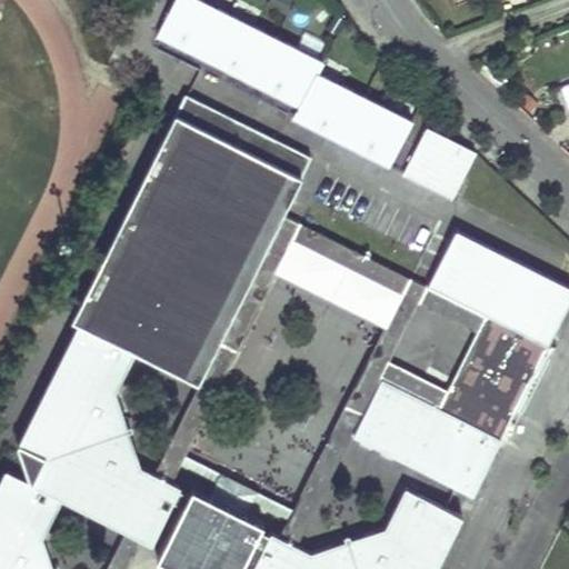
[(322,58),(205,0),(175,0),(158,35),(199,55),(203,46),(218,53),(213,62),(299,105),(296,109),(303,112),(301,119),(381,159),(385,152),(392,157),(411,119),(316,71),(322,58)]
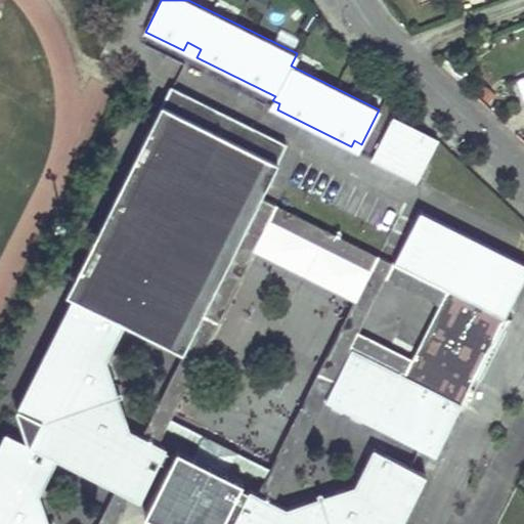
[(187,42),(183,50),(197,57),(201,49),(187,42)]
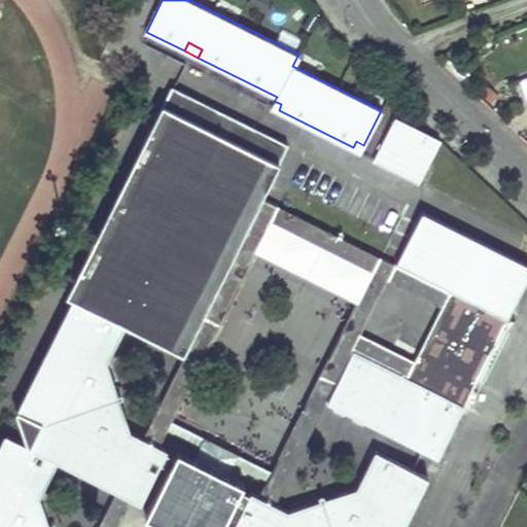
[(289,146),(172,88),(67,295),(74,300),(127,325),(184,354),(262,200),(289,146)]
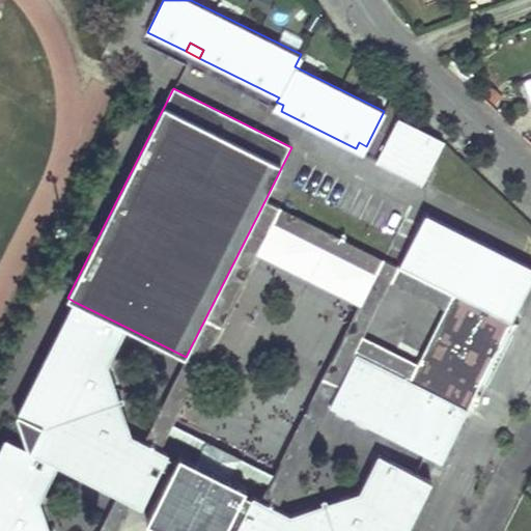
[(283,105),(276,102),(274,108),(281,111),(283,105)]
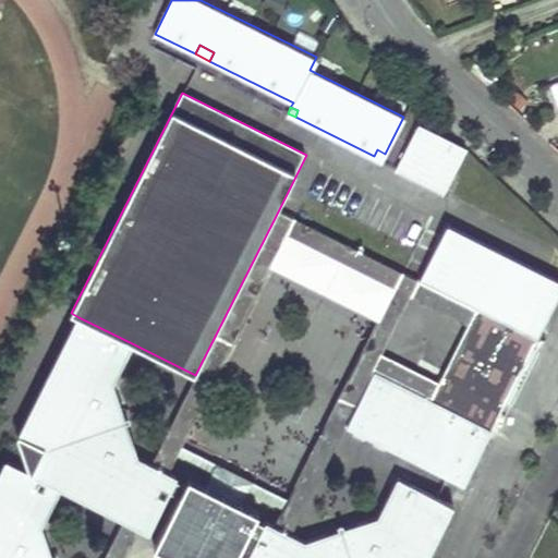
[(464,147),(419,124),(397,167),(443,191),(464,147)]
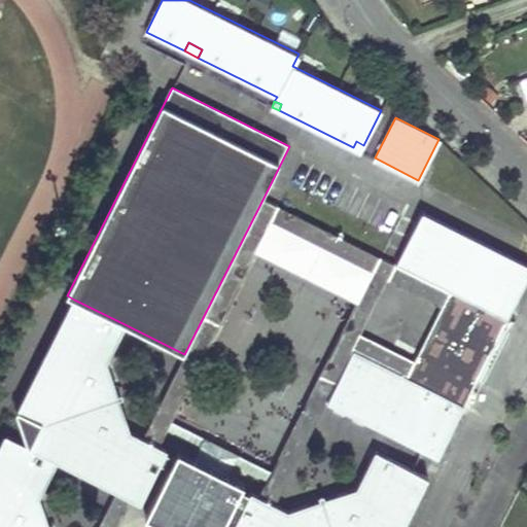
[(356,141),(353,147),(360,151),(363,145),(356,141)]
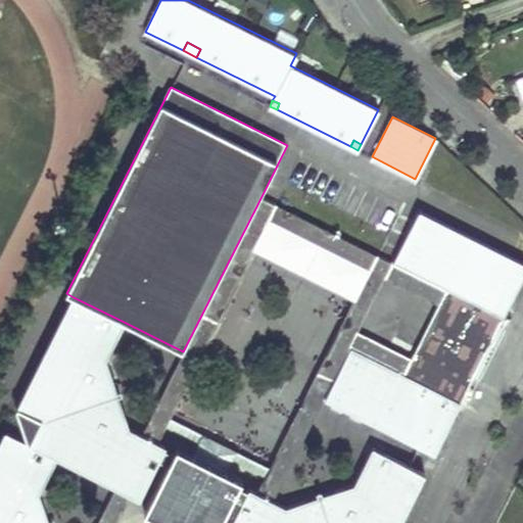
[(393,265),(260,198),(183,351),(141,435),(157,443),(253,253),(269,222),(370,273),(354,304),(258,494),(274,503),(325,400),(350,349),(360,332),(386,279),(393,265)]
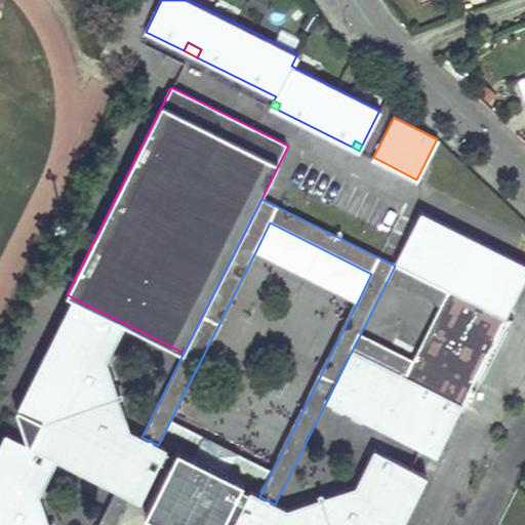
[(524,279),(524,266),(420,214),(395,266),(448,292),(441,307),(414,360),(405,377),(352,351),(326,402),(436,457),(524,279)]
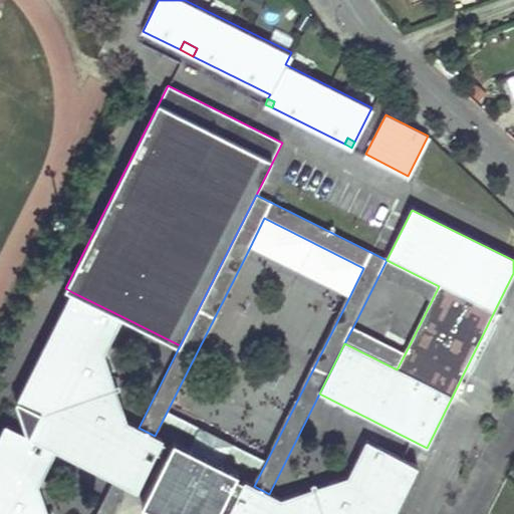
[(249,249),(348,299),(363,268),(264,218),(249,249)]
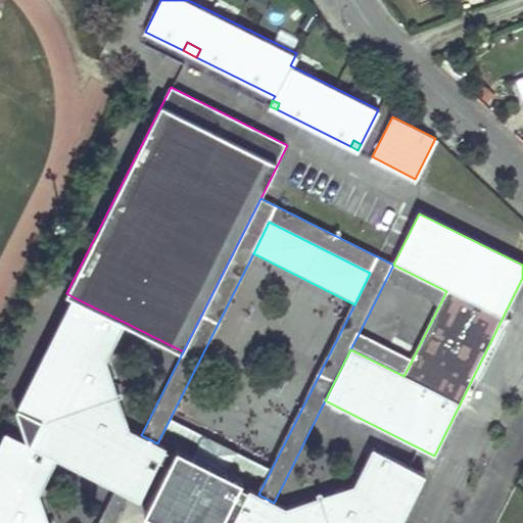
[(386,279),(439,305),(446,291),(393,265),(386,279)]
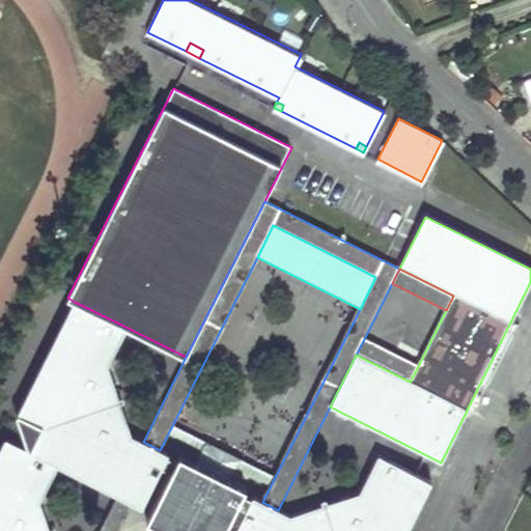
[(61,328),(114,355),(128,328),(75,302),(61,328)]
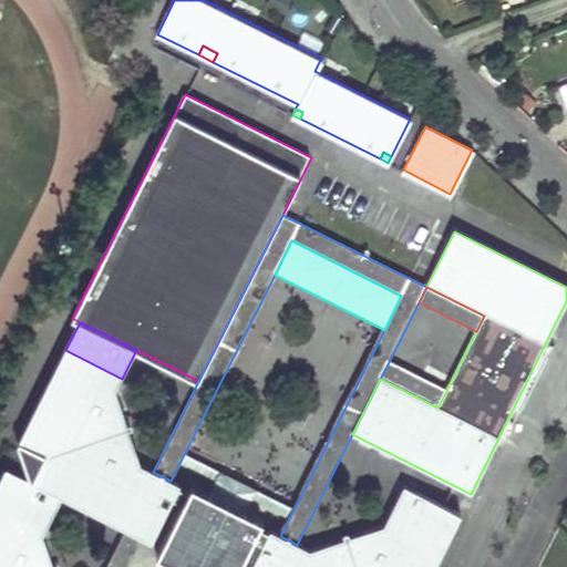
[(122,379),(65,350),(19,446),(31,482),(62,497),(124,528),(153,472),(141,465),(115,392),(122,379)]
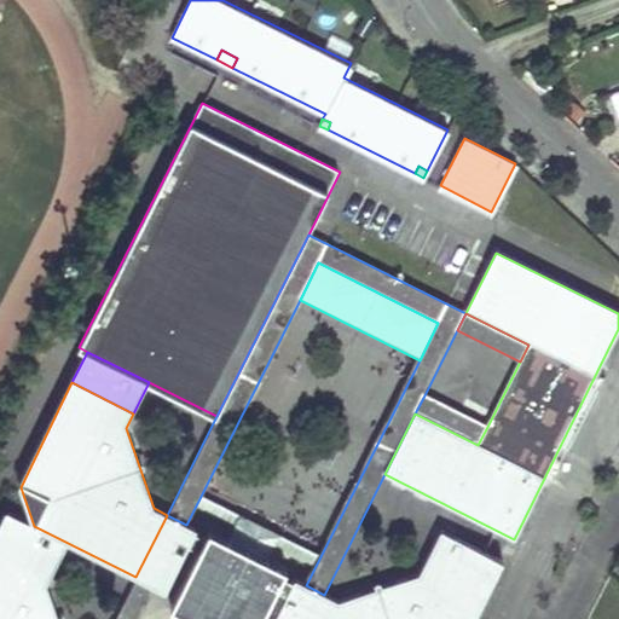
[(478,445),(489,424),(426,393),(415,414),(478,445)]
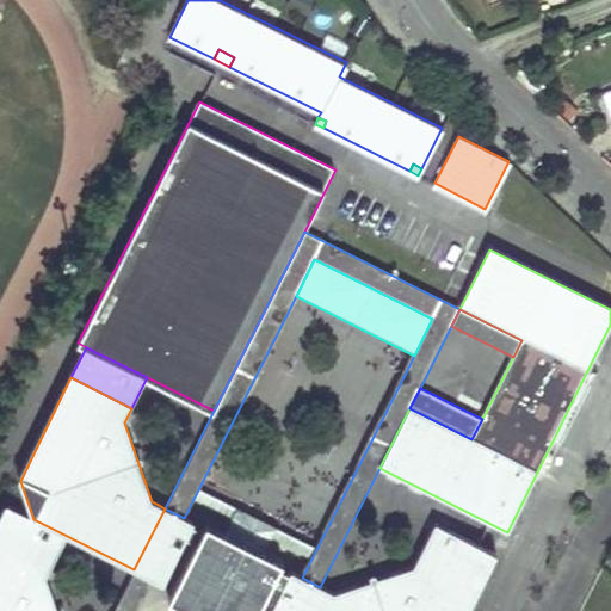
[(0,538),(53,563),(67,536),(34,519),(7,506),(0,520),(0,538)]
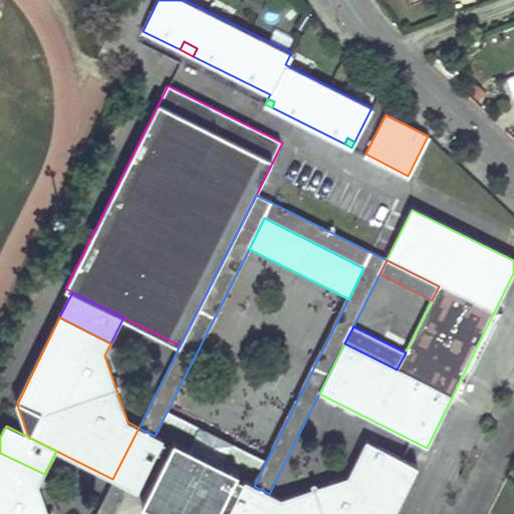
[(139,428),(112,479),(129,487),(138,492),(158,453),(162,444),(164,440),(155,436),(139,428)]
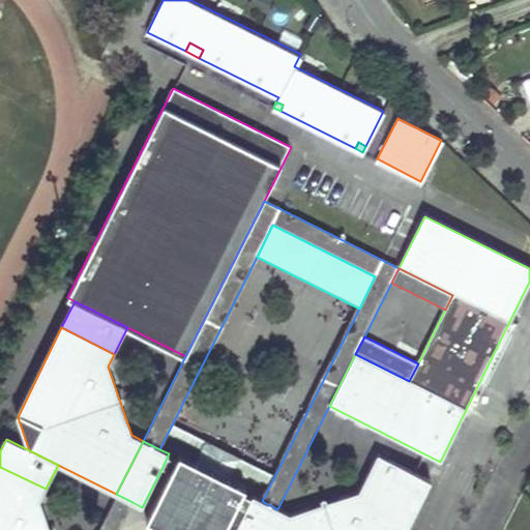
[(244,488),(180,455),(176,463),(172,471),(147,521),(166,529),(223,529),(236,503),(240,495),(244,488)]
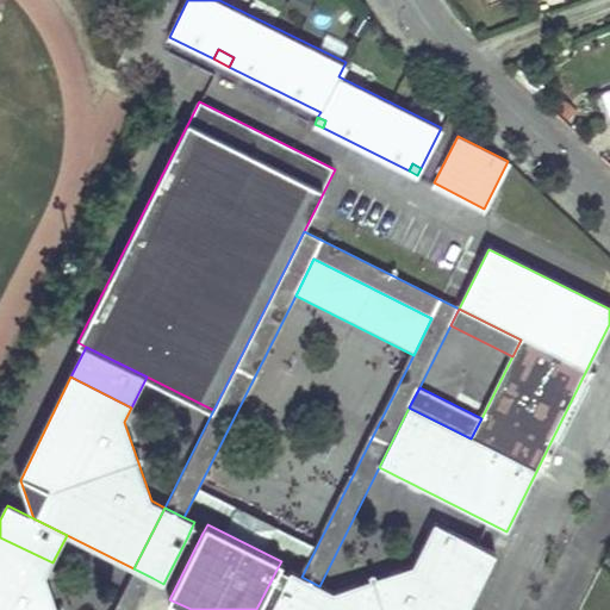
[(466,609),(495,554),(436,526),(415,567),(334,593),(319,586),(307,609),(466,609)]
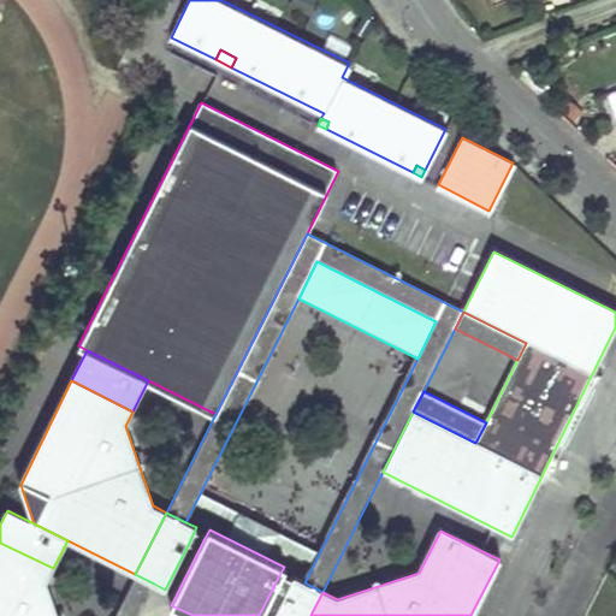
[(205,538),(194,532),(189,543),(200,548),(205,538)]
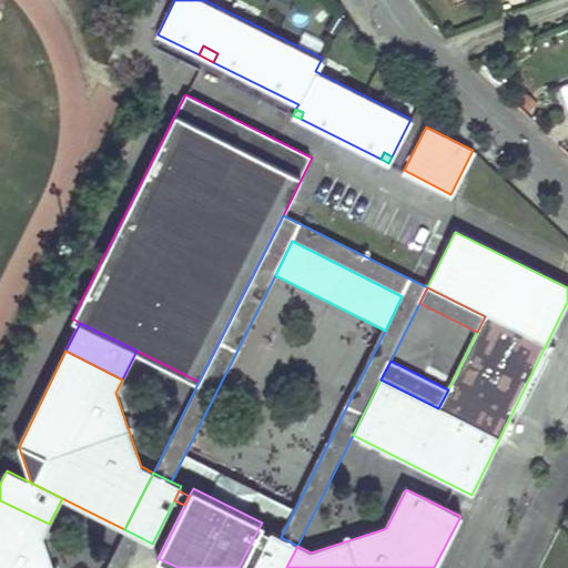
[(49,524),(0,500),(0,567),(52,567),(42,537),(49,524)]
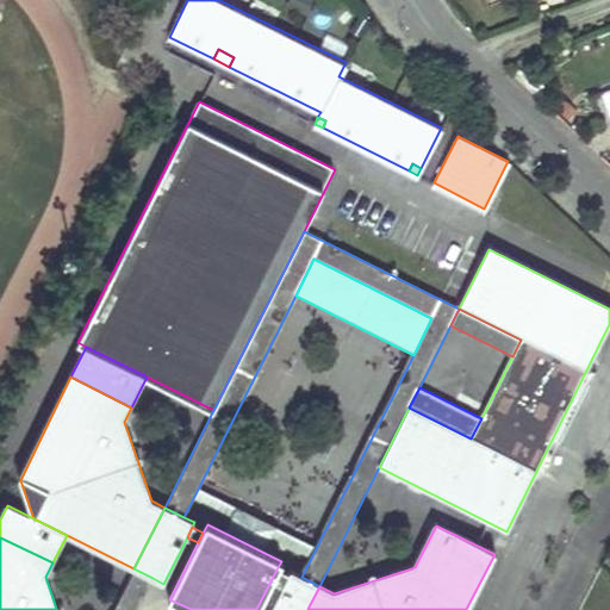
[(137,609),(153,578),(134,568),(112,609),(137,609)]
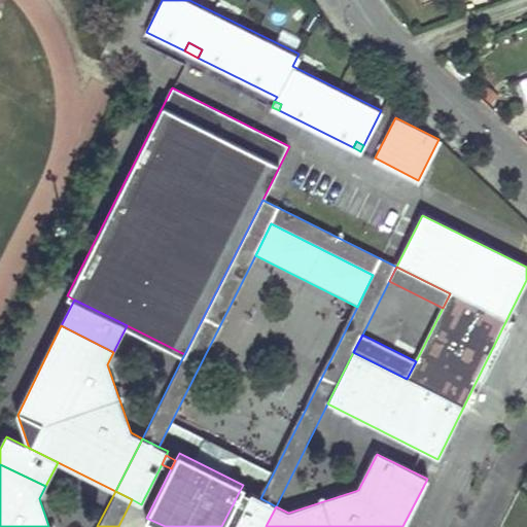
[(250,498),(239,492),(235,500),(246,506),(250,498)]
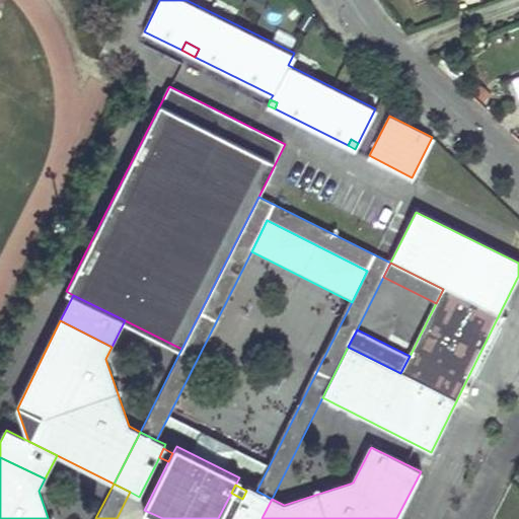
[(262,518),(272,499),(256,491),(248,487),(246,491),(242,499),(231,518),(262,518)]
